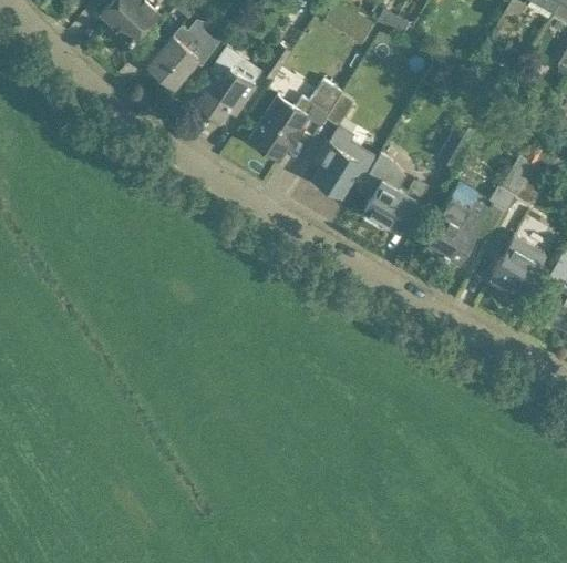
[(160,12),(146,0),(113,0),(102,13),(131,42),(141,31),(160,12)]
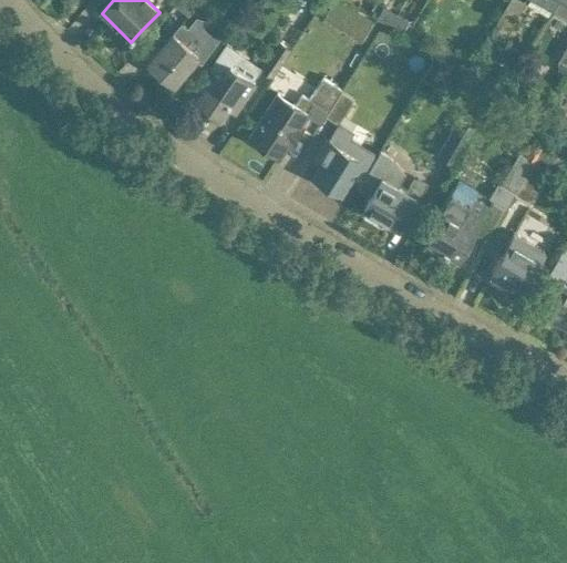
[(183,0),(176,9),(187,18),(203,0),(183,0)]
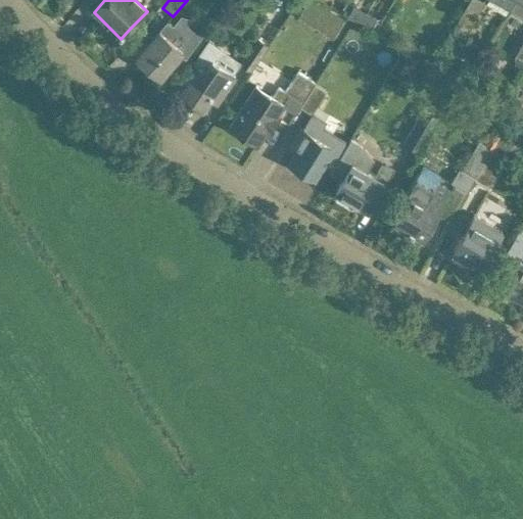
[(473,0),(471,0),(458,25),(469,32),(484,6),(473,0)]
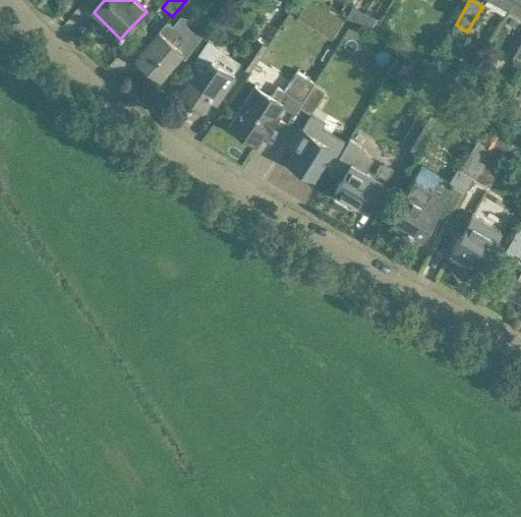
[(516,1),(516,0),(483,0),(496,7),(508,14),(516,1)]
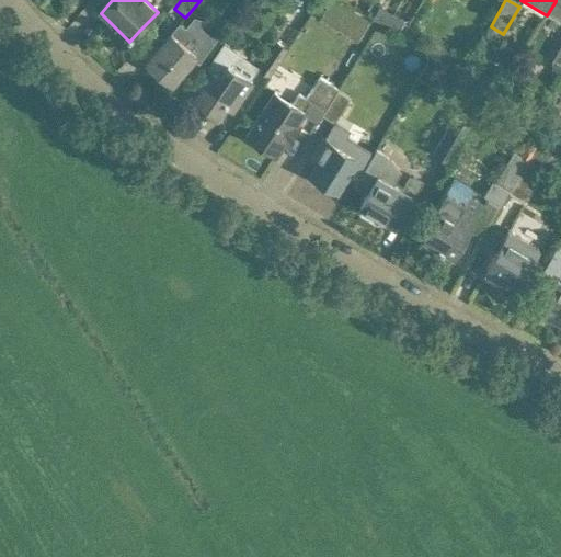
[(556,1),(547,15),(560,23),(560,0),(556,0),(556,1)]
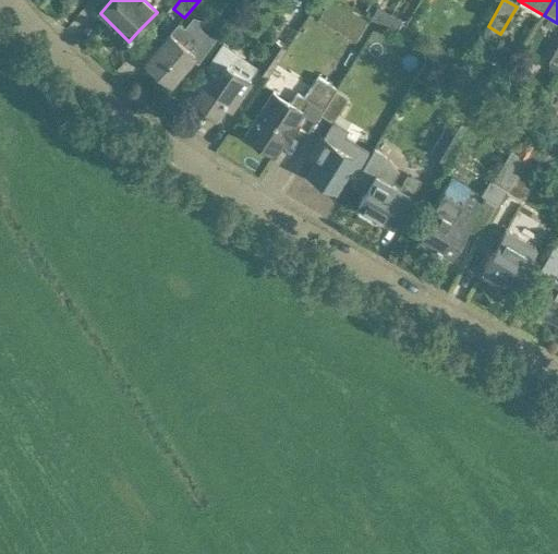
[(391,19),(385,29),(397,36),(402,24),(391,19)]
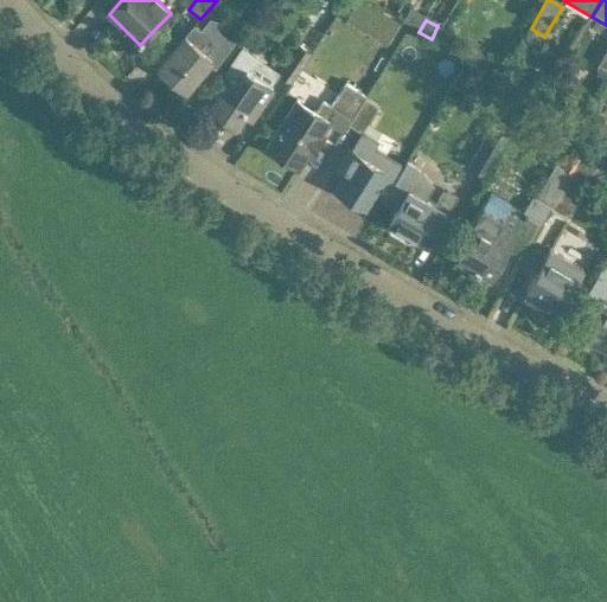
[(193,27),(159,70),(185,93),(209,65),(215,70),(213,71),(215,72),(243,34),(242,33),(234,45),(212,29),(205,37),(200,33),(193,27)]
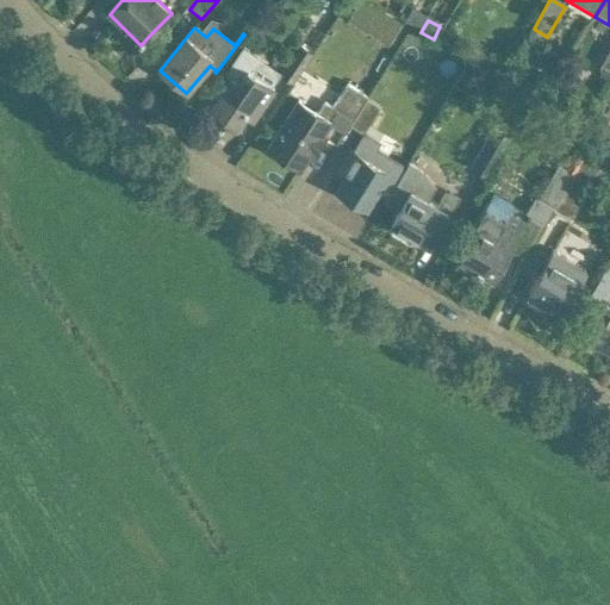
[(300,49),(280,79),(293,87),(313,58),(300,49)]
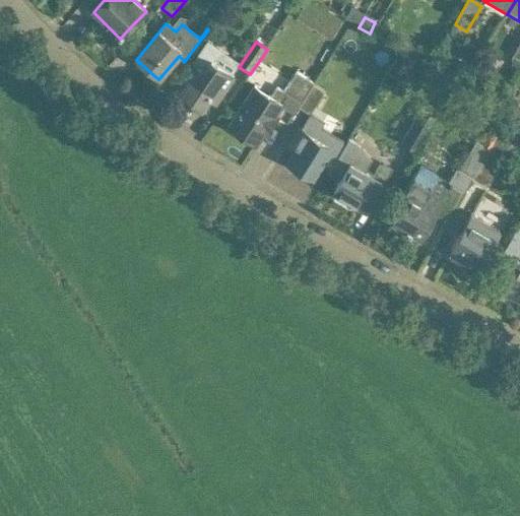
[(198,69),(180,95),(202,111),(209,101),(215,105),(233,79),(211,64),(219,54),(207,45),(193,65),(198,69)]
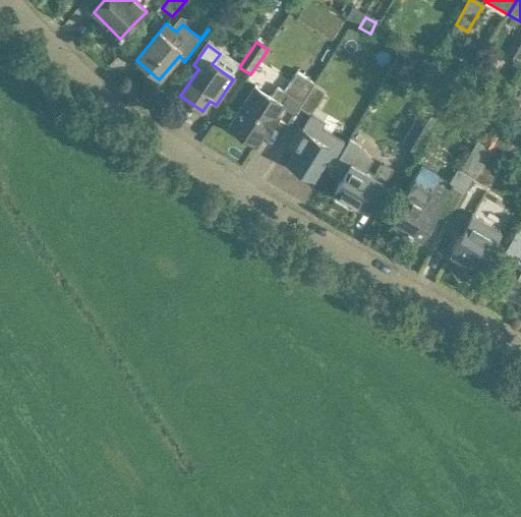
[(301,107),(313,87),(313,85),(297,74),(284,95),(278,91),(272,100),(254,89),(229,129),(243,138),(246,133),(259,141),(287,98),(301,107)]
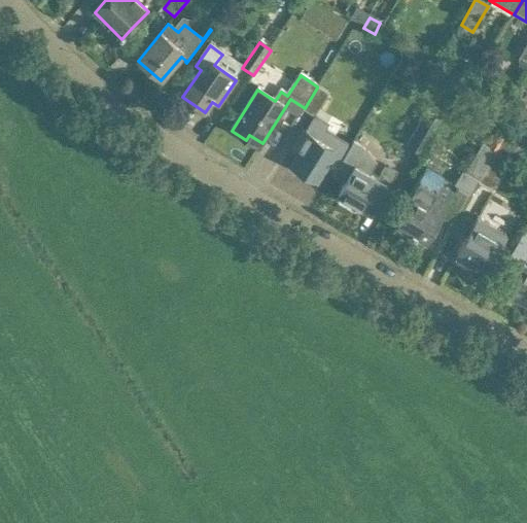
[(328,95),(317,88),(305,108),(303,111),(313,117),(314,117),(328,95)]
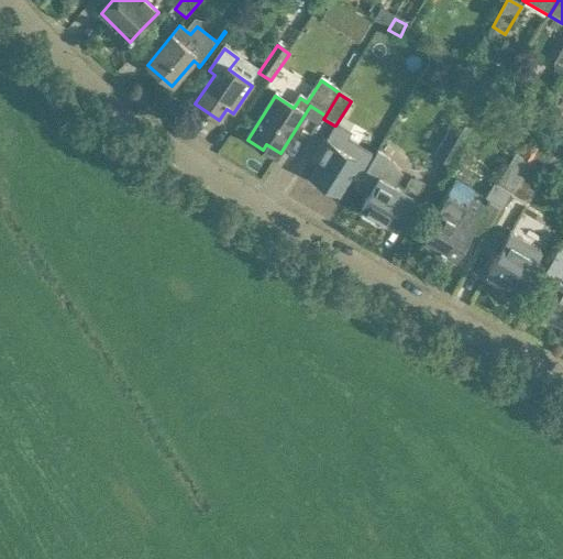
[(455,122),(437,154),(452,164),(471,131),(455,122)]
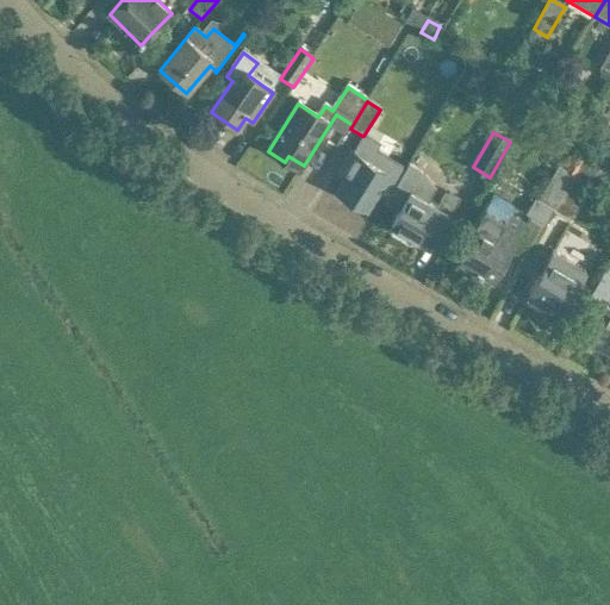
[(341,184),(334,195),(349,204),(350,203),(366,212),(378,193),(390,199),(408,169),(377,150),(379,145),(363,136),(362,136),(360,141),(338,176),(346,181),(343,185),(341,184)]
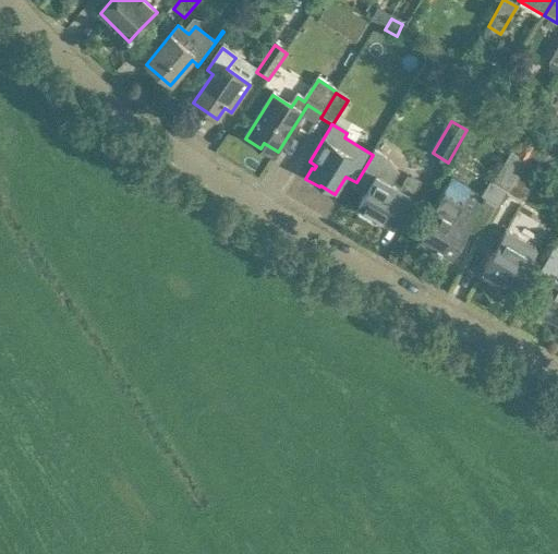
[(522,136),(512,155),(525,161),(533,148),(535,144),(522,136)]
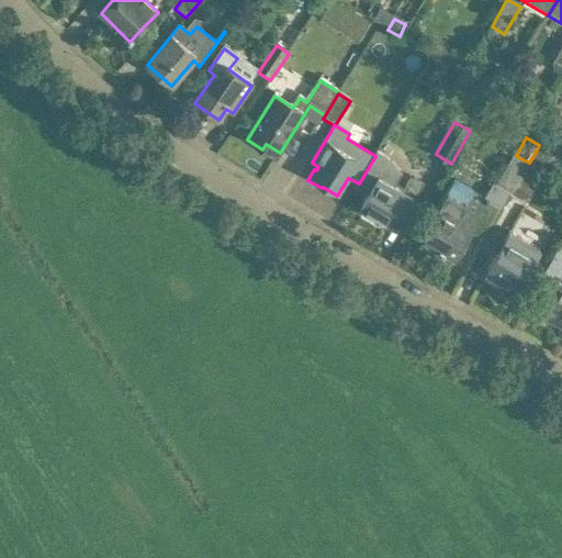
[(537,149),(529,163),(543,171),(551,157),(537,149)]
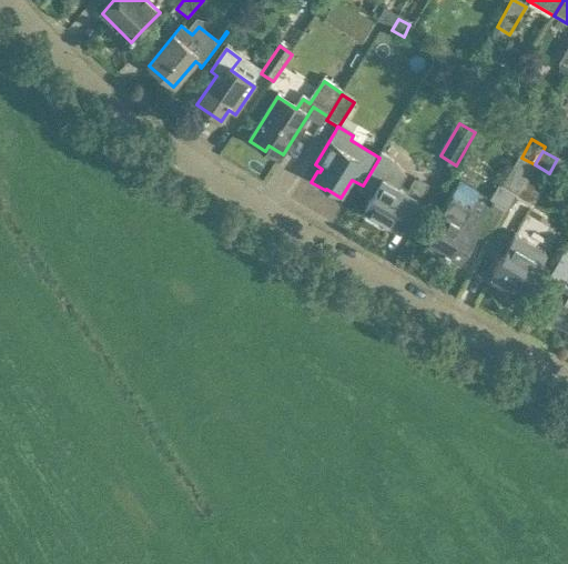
[(358,193),(371,201),(364,211),(367,213),(364,220),(382,230),(386,224),(399,231),(415,204),(418,205),(427,189),(418,185),(414,183),(408,195),(401,190),(407,178),(402,170),(398,165),(389,159),(382,154),(379,158),(363,185),(358,193)]
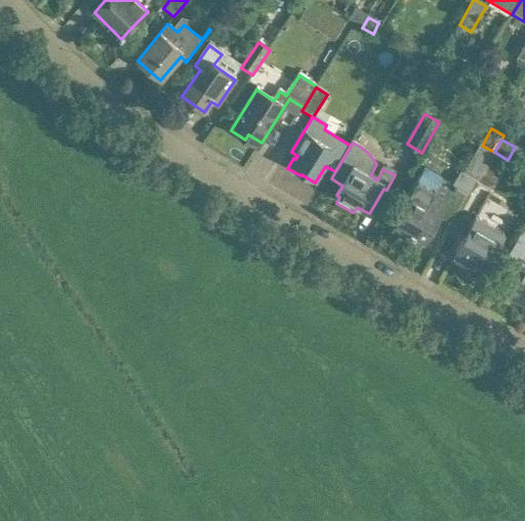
[(459,173),(452,187),(469,196),(477,183),(494,152),(482,146),(480,145),(462,175),(459,173)]
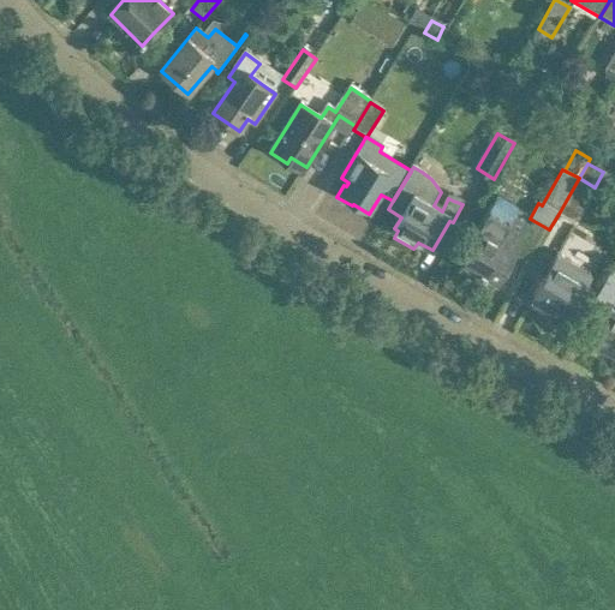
[(595,187),(579,178),(559,214),(574,223),(595,187)]
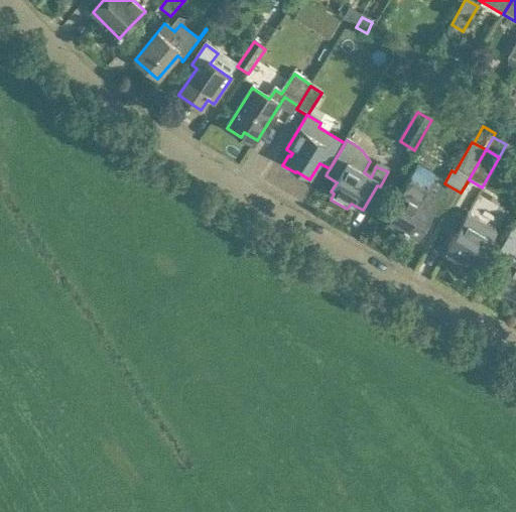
[(405,195),(385,229),(412,245),(444,190),(431,182),(434,176),(417,166),(401,193),(405,195)]
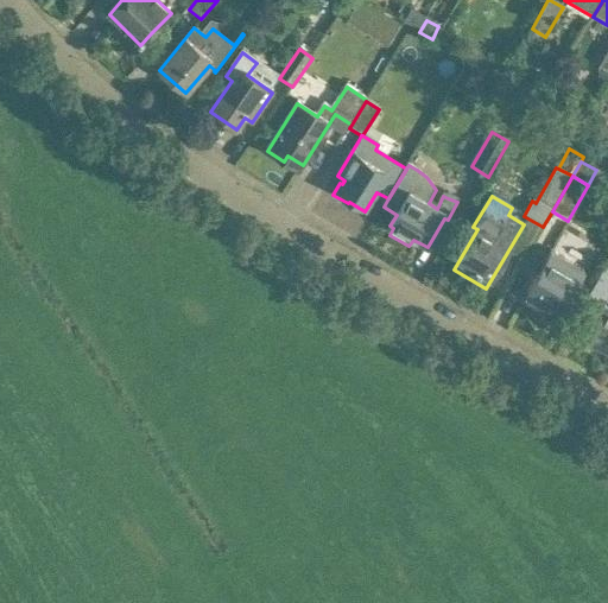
[(550,253),(527,294),(559,313),(583,272),(550,253)]
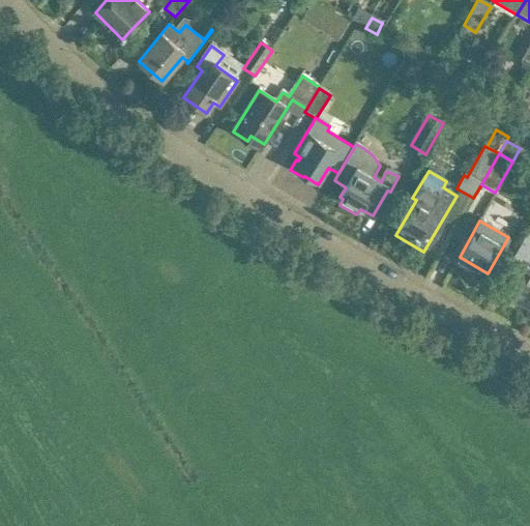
[(529,227),(503,276),(517,284),(510,295),(529,305),(529,227)]
